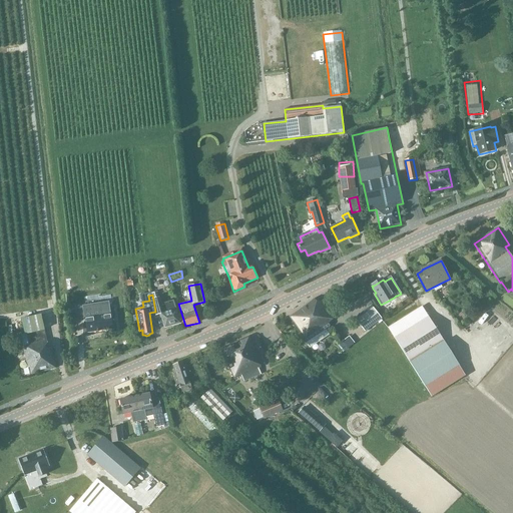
[(159,298),(153,300),(155,312),(156,316),(161,314),(165,328),(180,324),(173,301),(161,305),(159,298)]
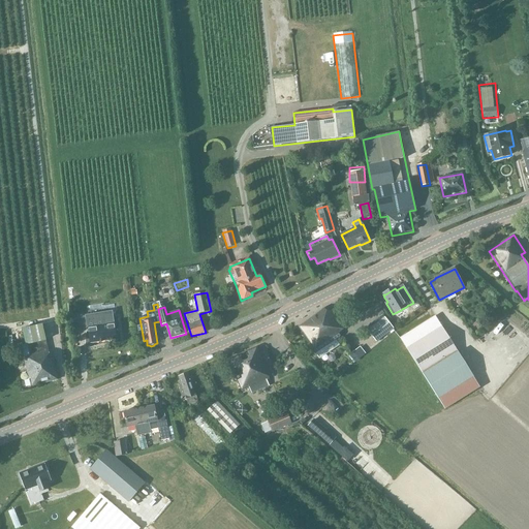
[(306,330),(301,334),(316,353),(320,359),(340,345),(336,340),(340,338),(338,336),(338,333),(345,329),(333,311),(328,314),(324,308),(307,321),(302,324),(306,330)]
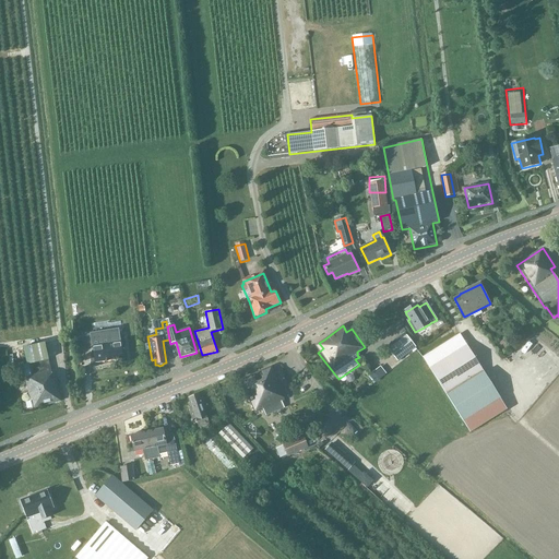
[(110,331),(76,336),(79,348),(93,346),(95,363),(123,358),(119,333),(111,334),(110,331)]
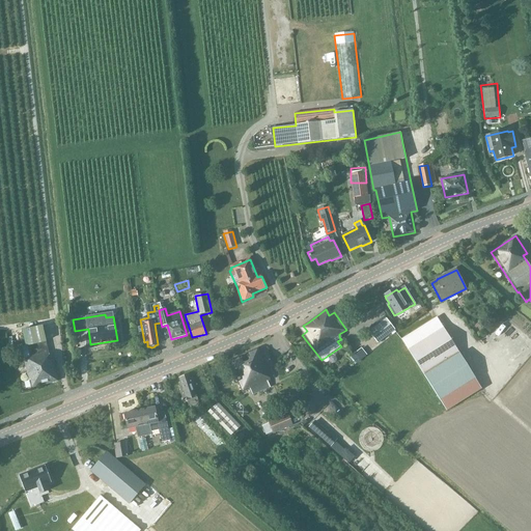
[(401,339),(404,344),(401,346),(404,353),(409,350),(424,374),(446,412),(474,395),(476,399),(484,395),(481,390),(482,390),(459,353),(437,317),(401,339)]
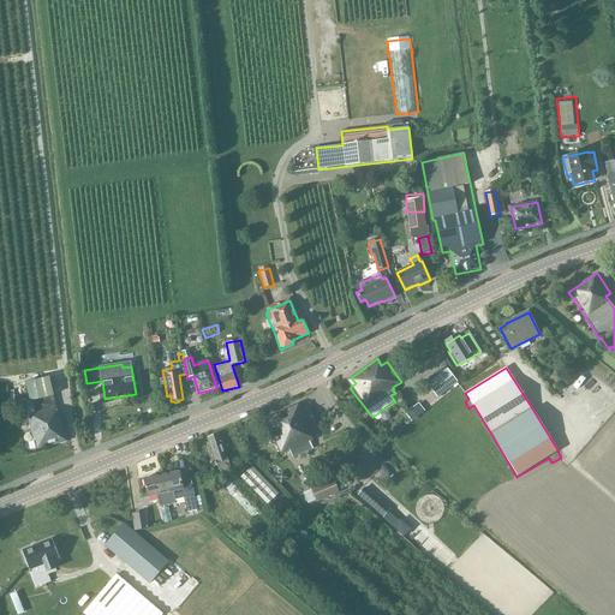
[(458,382),(448,369),(428,384),(437,398),(458,382)]
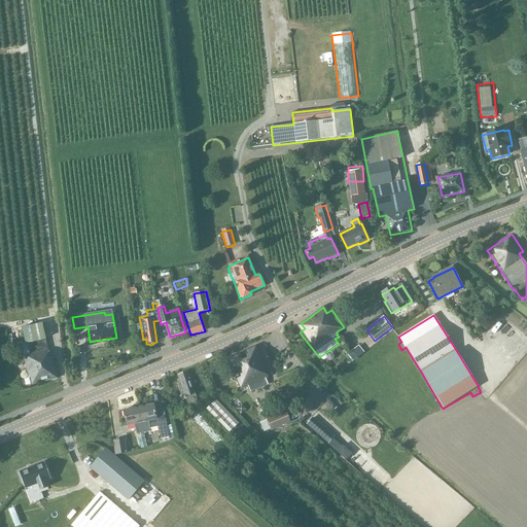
[(50,358),(48,350),(47,346),(46,339),(42,323),(23,328),(30,355),(24,356),(31,385),(58,379),(53,358),(50,358)]
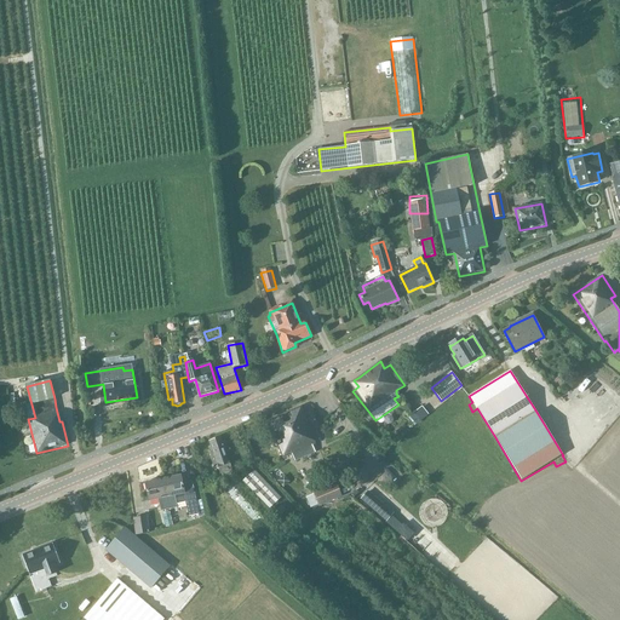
[(297,461),(320,452),(311,435),(314,434),(302,407),(268,423),(283,458),(293,453),(297,461)]
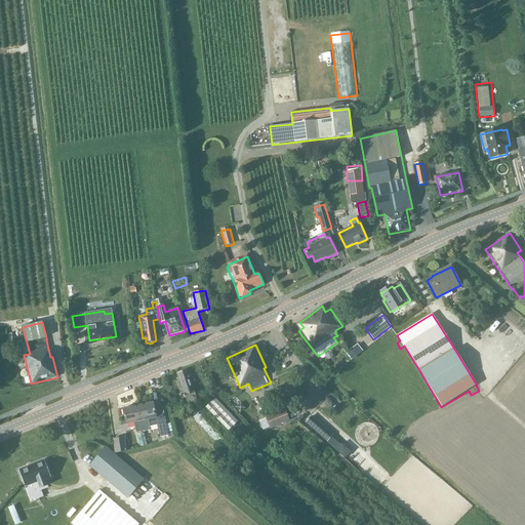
[(352,350),(348,354),(352,360),(357,356),(352,350)]
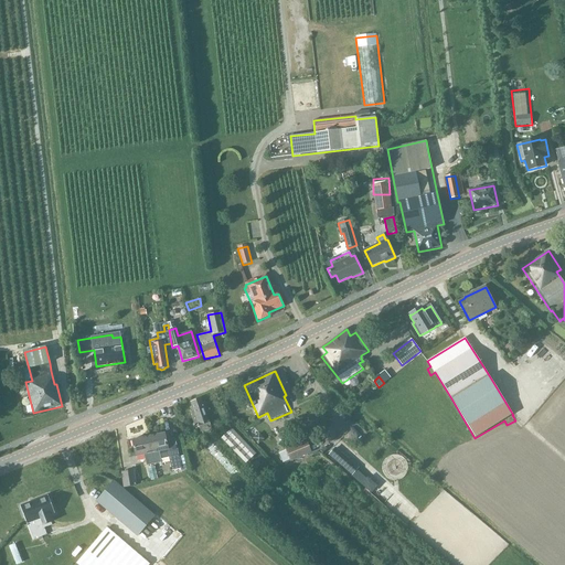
[(201,398),(191,402),(194,413),(191,414),(194,425),(198,423),(201,432),(212,428),(209,419),(205,419),(204,417),(208,416),(201,398)]
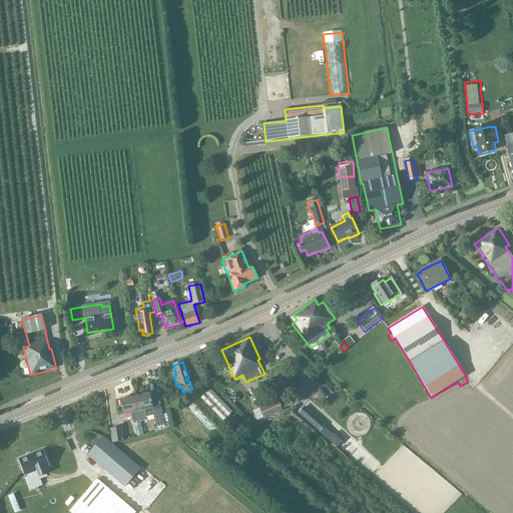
[(210,390),(200,398),(223,421),(232,413),(210,390)]
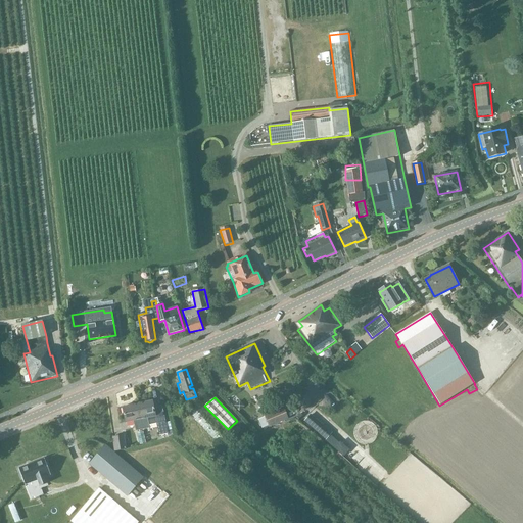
[(138,405),(143,430),(149,428),(147,418),(155,417),(152,401),(138,405)]
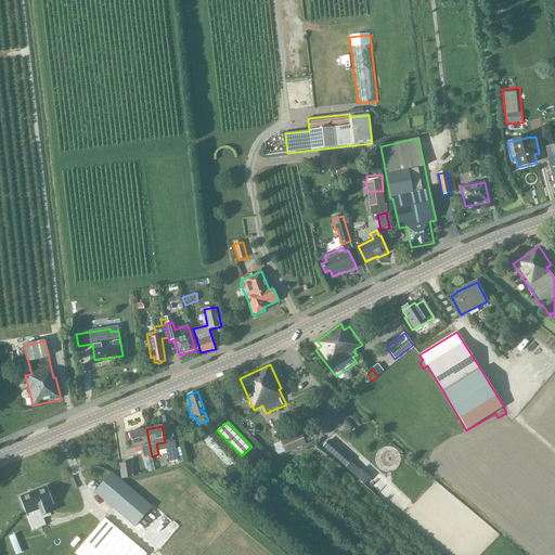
[(231,472),(243,460),(213,427),(199,440),(231,472)]
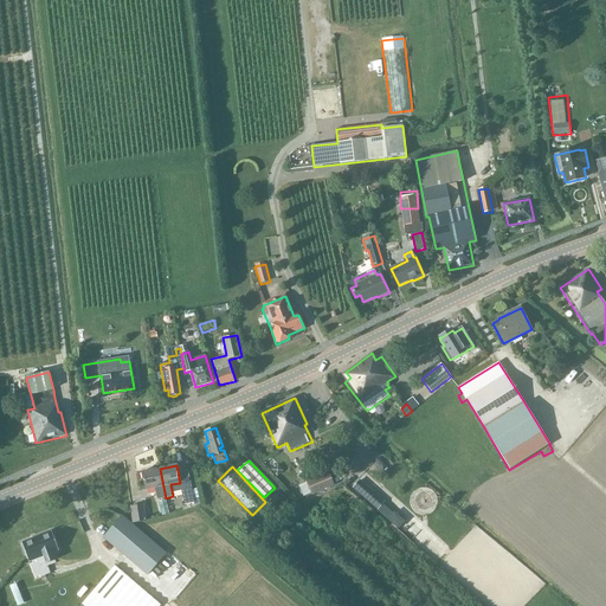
[(158,500),(166,498),(160,469),(142,472),(146,490),(155,488),(158,500)]
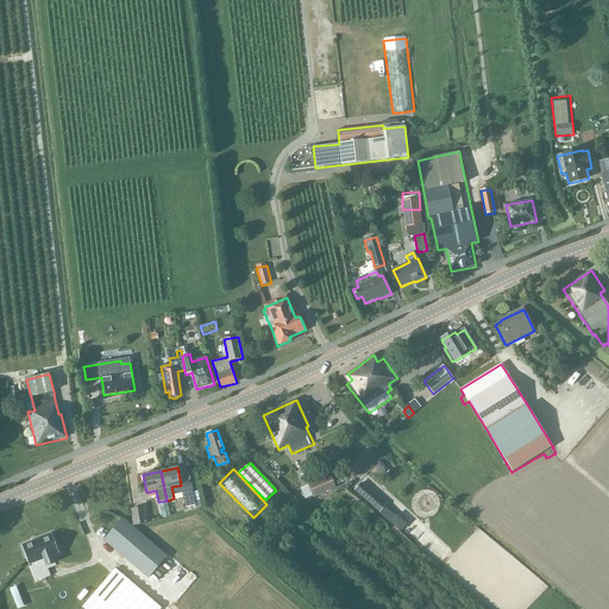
[(313,497),(334,489),(330,477),(308,487),(313,497)]
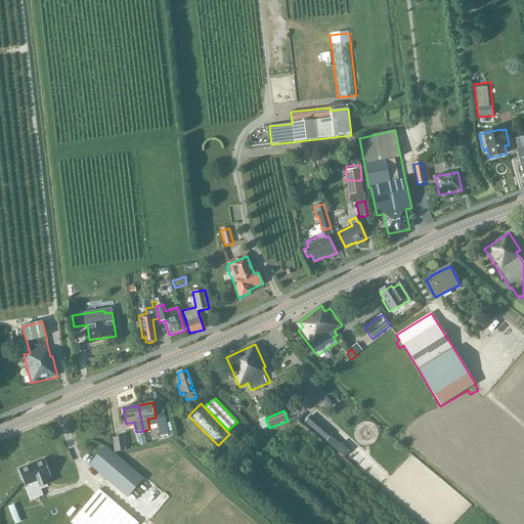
[(309,417),(305,422),(319,434),(323,430),(309,417)]
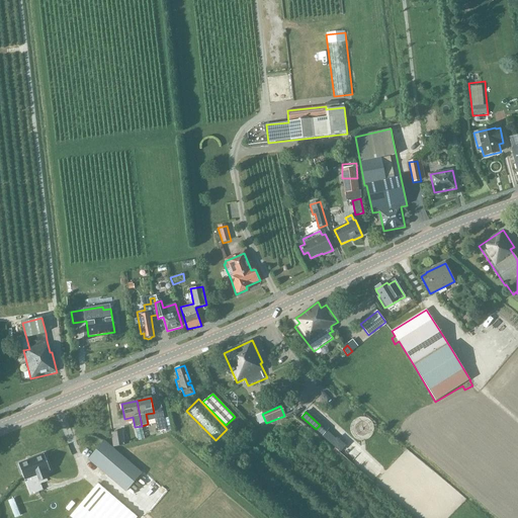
[(158,432),(167,430),(164,417),(155,419),(158,432)]
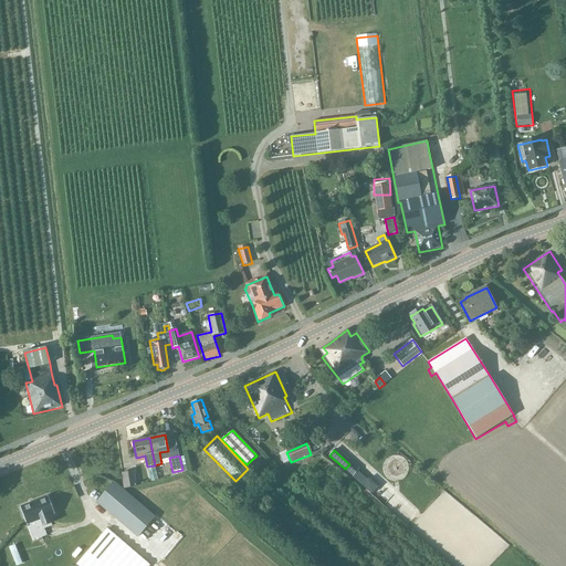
[(124,488),(136,486),(134,472),(123,474),(124,488)]
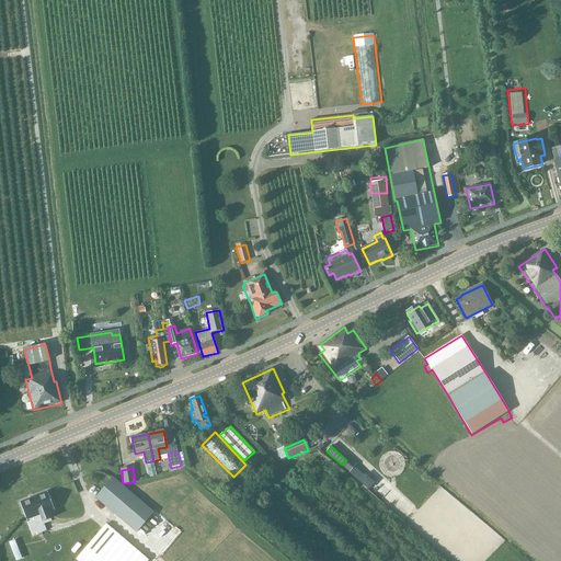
[(102,492),(96,499),(137,533),(153,512),(114,478),(102,492)]
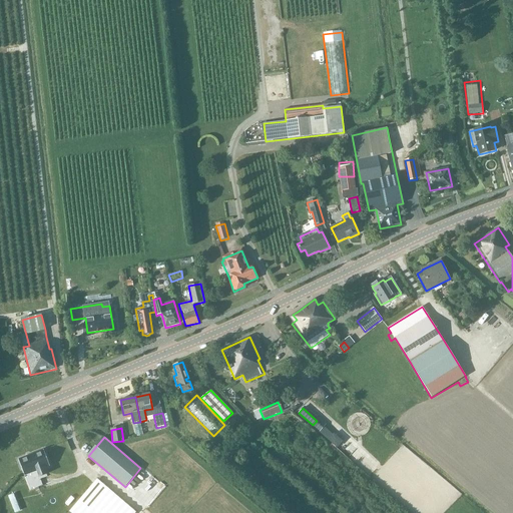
[(44,469),(50,466),(44,450),(19,460),(25,476),(37,471),(40,477),(46,475),(44,469)]
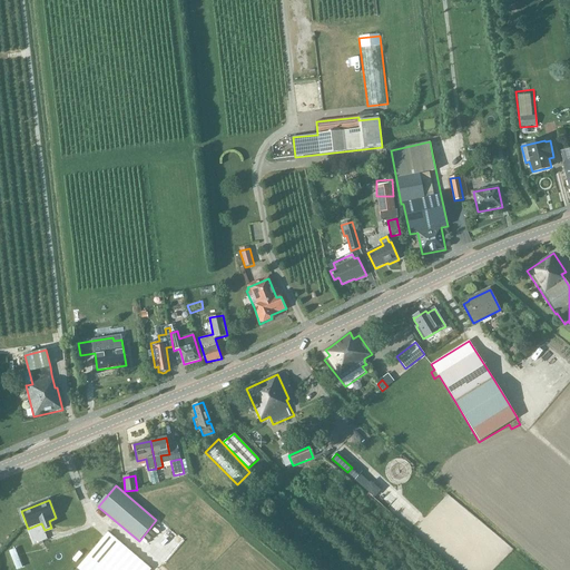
[(150,569),(151,569),(108,532),(75,569),(150,569)]
